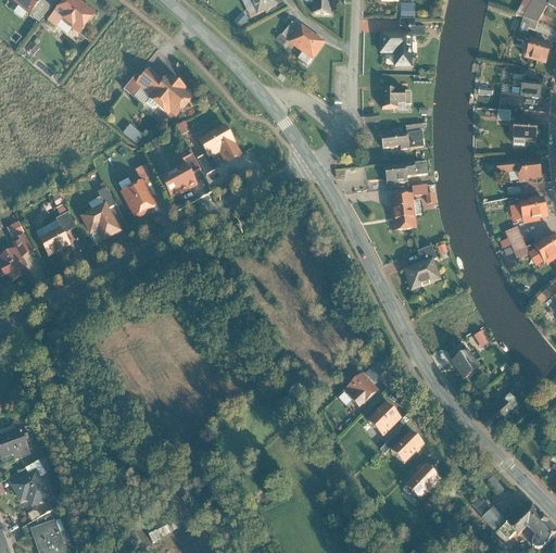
[(13,0),(28,13),(39,0),(13,0)]
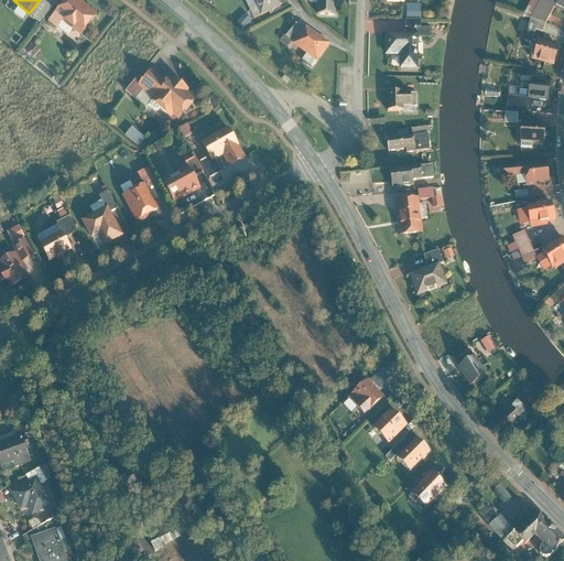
[(80,33),(98,10),(84,0),(63,0),(49,20),(56,27),(62,19),(80,33)]
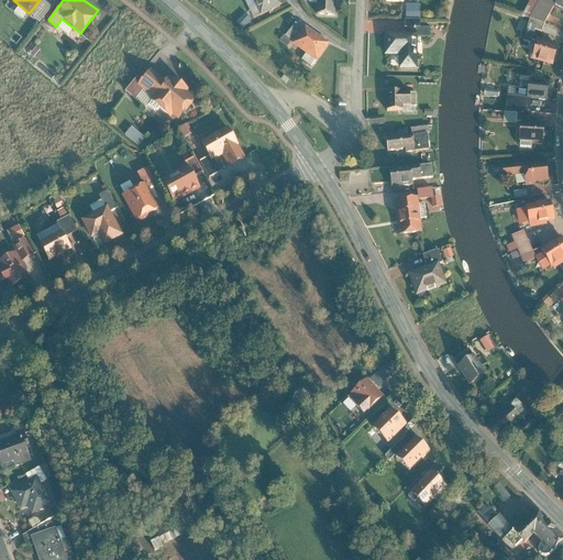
[(258,0),(266,14),(284,6),(282,0),(258,0)]
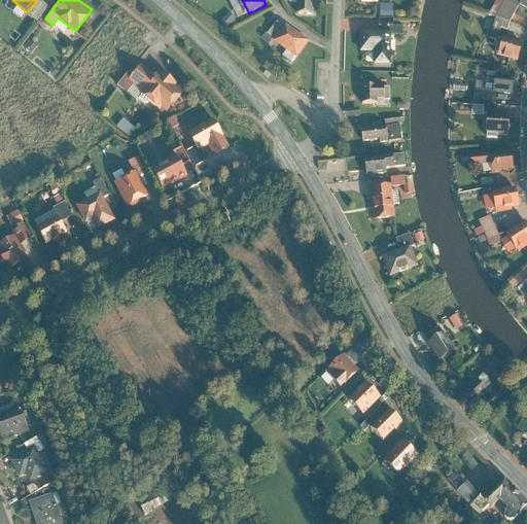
[(294,0),(293,13),(315,15),(315,0),(294,0)]
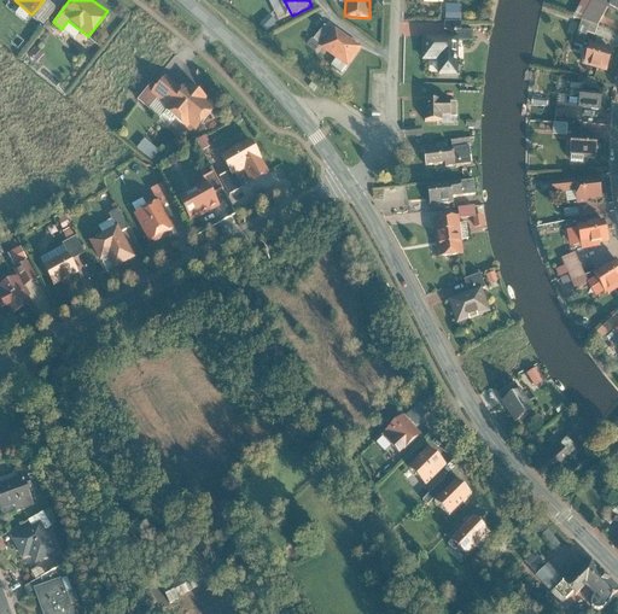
[(617,11),(617,0),(600,0),(617,11)]
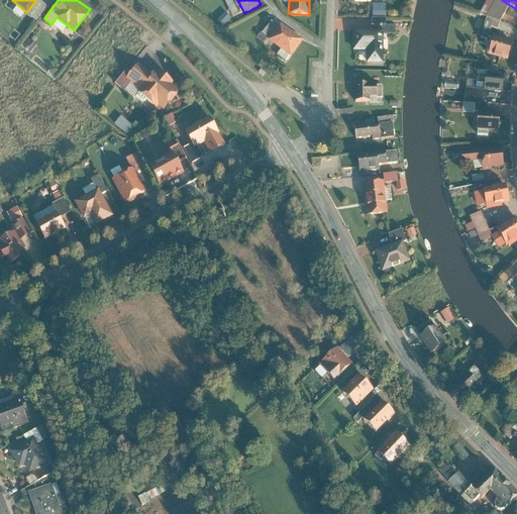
[(231,16),(225,10),(218,18),(224,23),(231,16)]
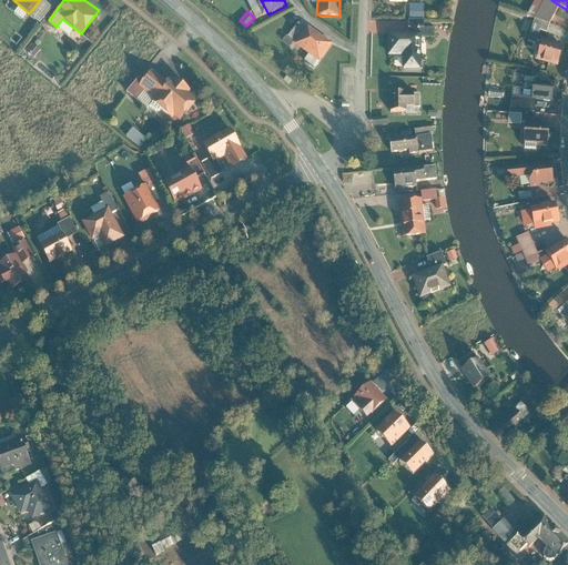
[(401,52),(402,69),(427,69),(426,38),(436,38),(436,27),(427,28),(427,11),(412,12),(412,30),(384,30),(384,52),(401,52)]
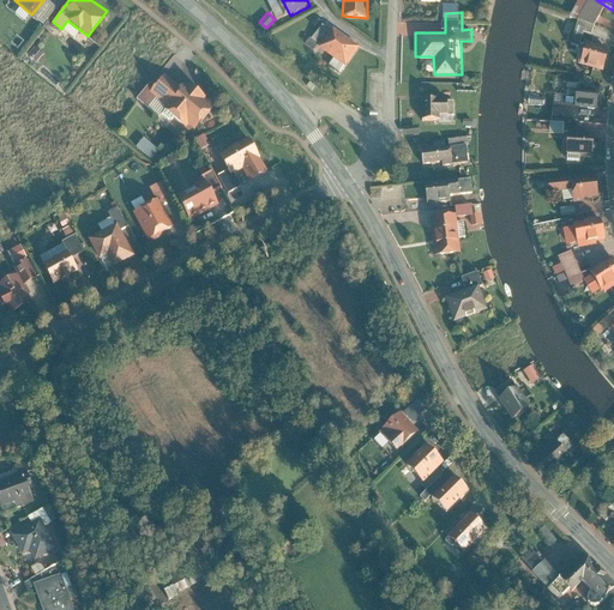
[(330,64),(342,72),(362,47),(336,25),(332,30),(324,23),(308,43),(317,49),(321,43),(336,55),(330,64)]
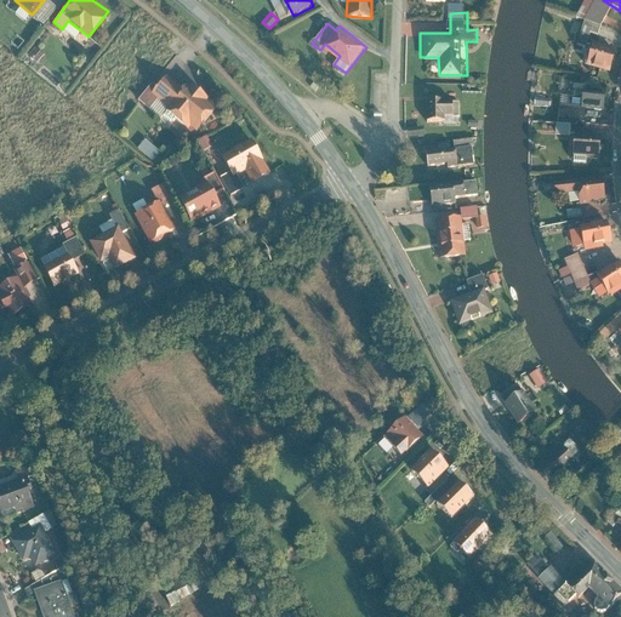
[(610,70),(616,46),(592,40),(586,64),(610,70)]
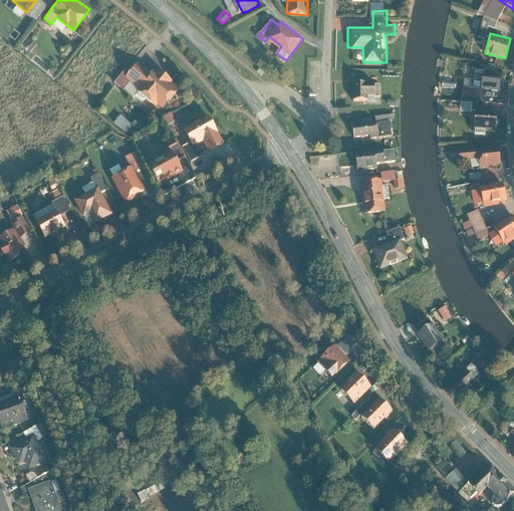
[(32,49),(37,43),(30,38),(25,44),(32,49)]
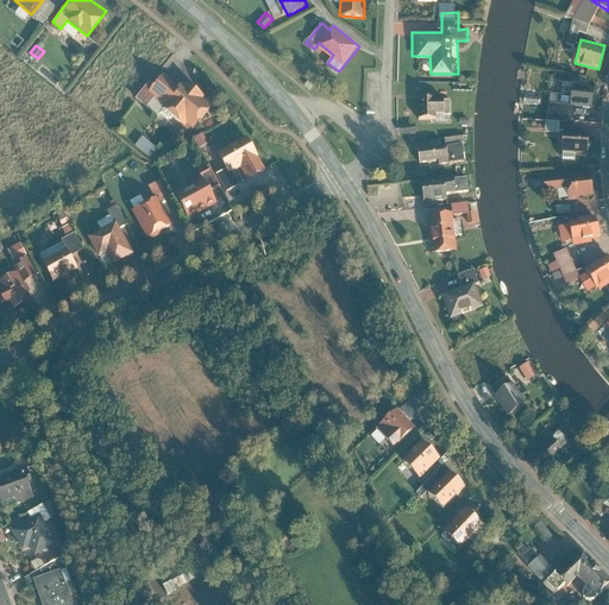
[(193,127),(213,102),(182,77),(176,84),(164,74),(149,92),(168,106),(164,109),(184,126),(187,123),(193,127)]
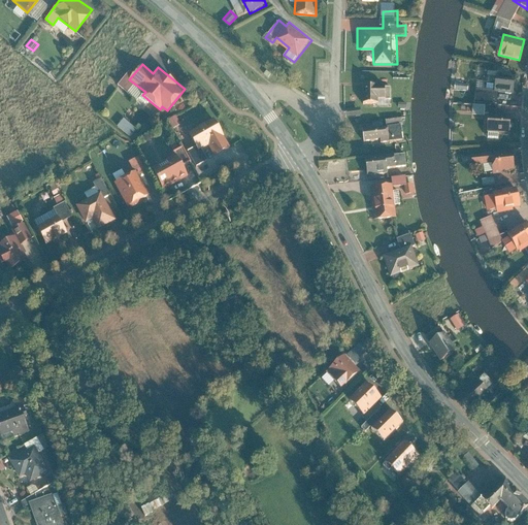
[(513,93),(515,74),(496,72),(494,91),(513,93)]
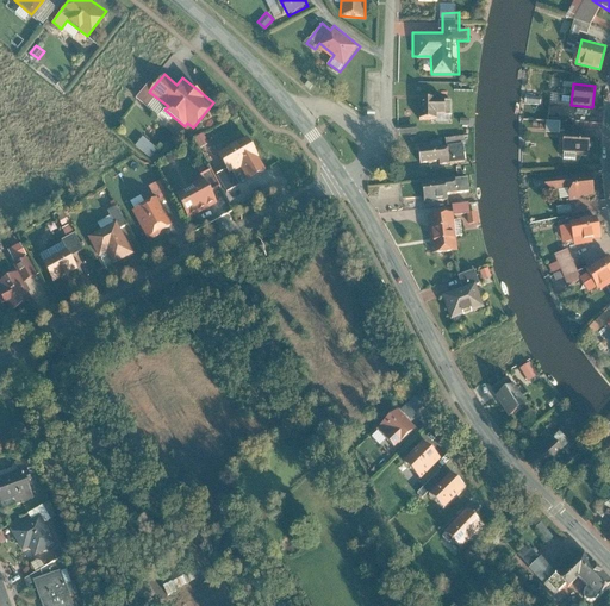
[(421,97),(421,123),(437,123),(437,114),(450,114),(449,97),(421,97)]
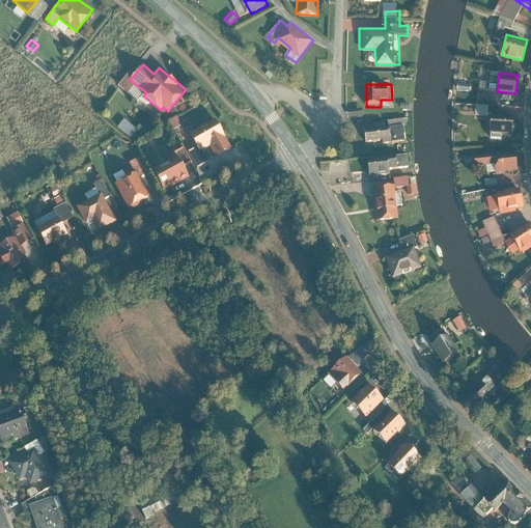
[(475,114),(488,114),(488,104),(475,104),(475,114)]
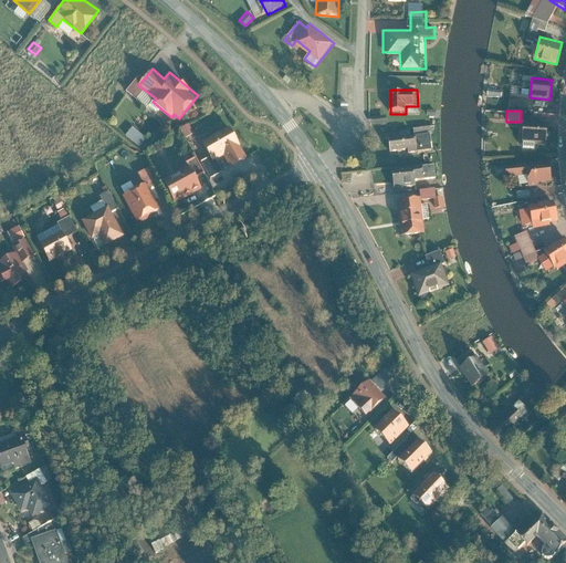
[(194,132),(189,122),(181,126),(187,135),(194,132)]
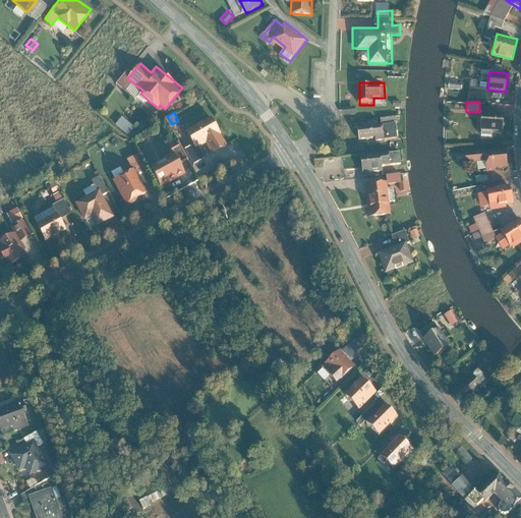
[(502,132),(503,113),(480,112),(479,131),(502,132)]
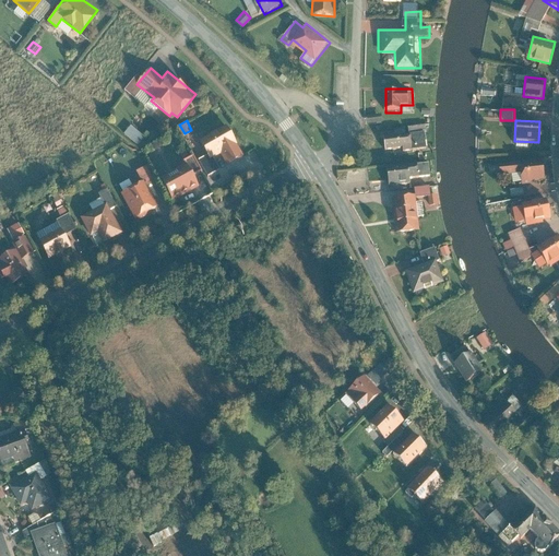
[(145,135),(131,123),(125,131),(139,143),(145,135)]
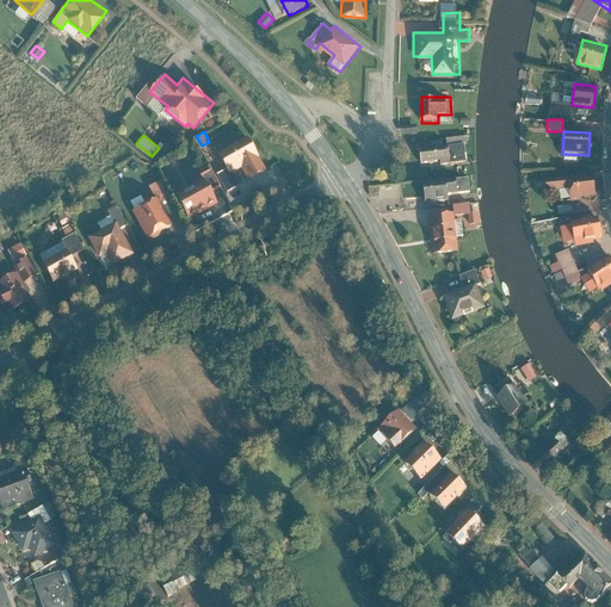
[(266,168),(248,135),(218,152),(228,167),(230,172),(233,169),(241,165),(248,178),(266,168)]
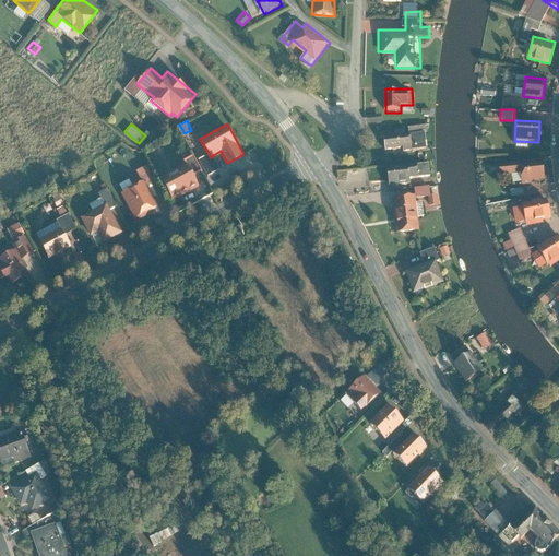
[(409,131),(382,134),(384,146),(400,144),(401,150),(428,145),(426,129),(409,131)]
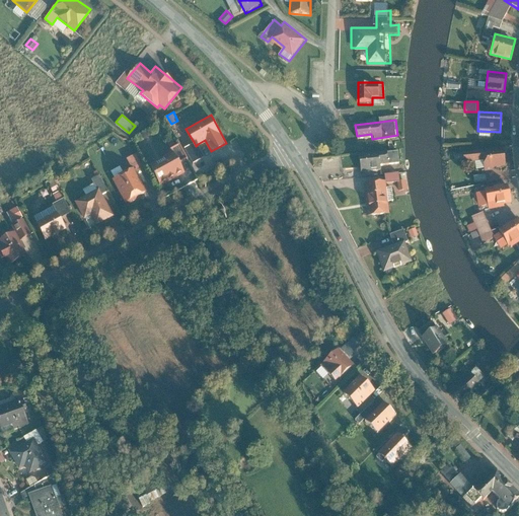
[(194,142),(183,147),(192,162),(204,156),(198,144),(196,146),(194,142)]
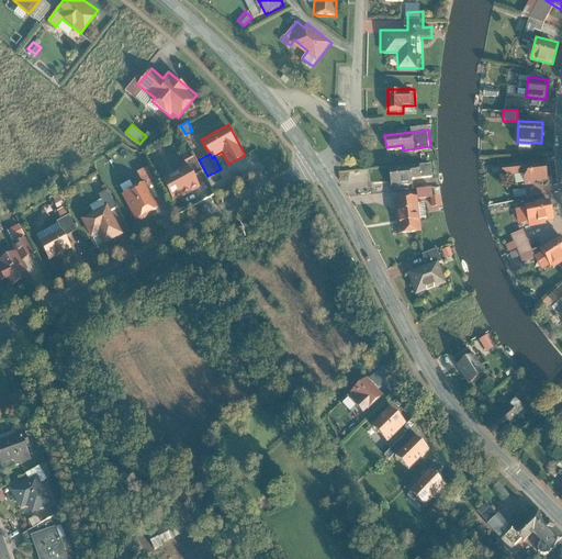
[(195,155),(186,159),(187,161),(194,175),(203,169),(195,155)]
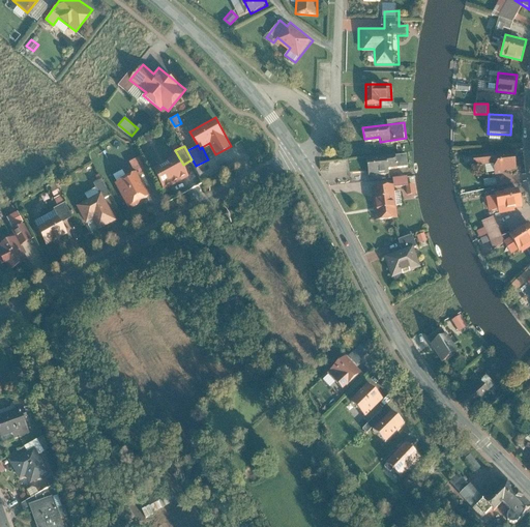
[(516,168),(513,150),(493,152),(495,174),(503,173),(503,170),(516,168)]
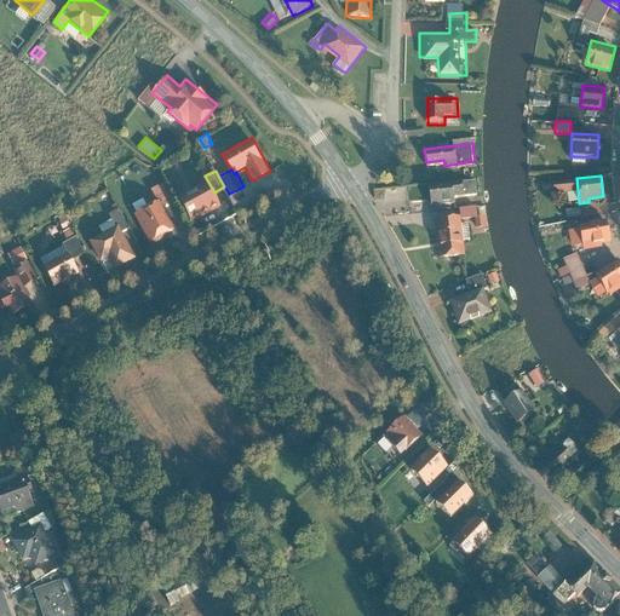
[(214,193),(206,178),(177,196),(190,220),(220,203),(214,193)]
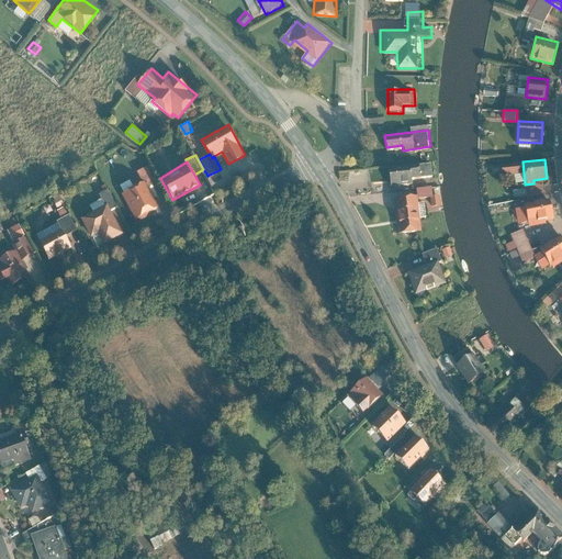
[(419,161),(389,165),(391,185),(412,182),(411,178),(420,177),(419,161)]
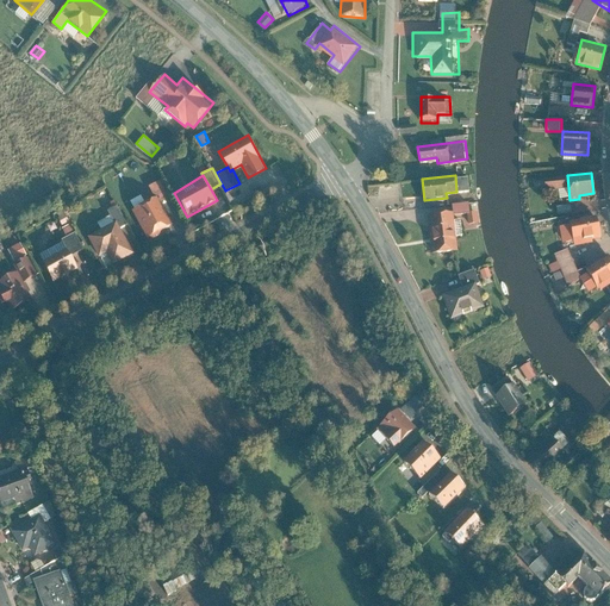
[(161,179),(150,183),(156,194),(160,201),(169,197),(161,179)]
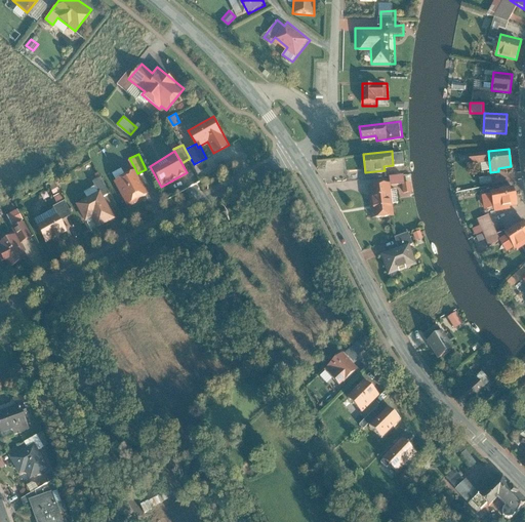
[(137,173),(134,167),(114,178),(127,204),(148,193),(137,173)]
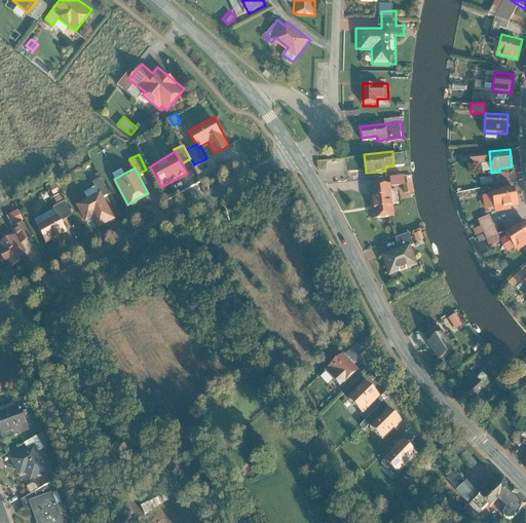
[(404,172),(388,174),(389,181),(390,184),(403,183),(406,182),(404,172)]
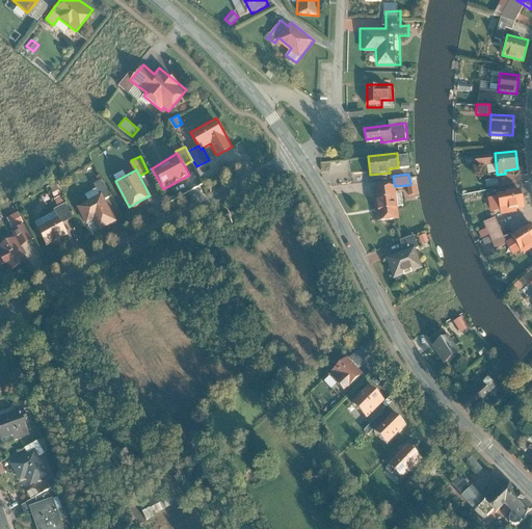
[(111,194),(103,178),(96,181),(101,191),(104,197),(111,194)]
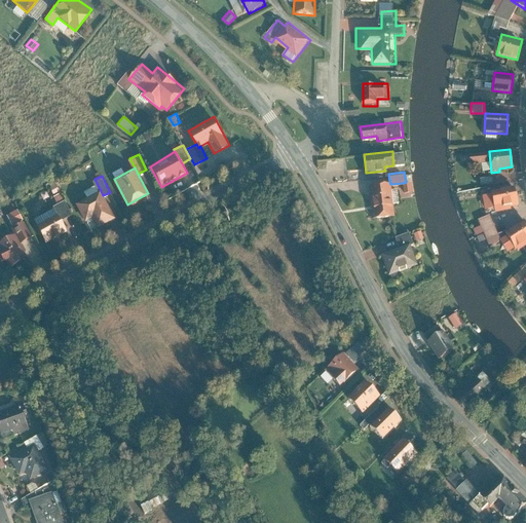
[(389,181),(368,184),(371,218),(393,216),(389,181)]
